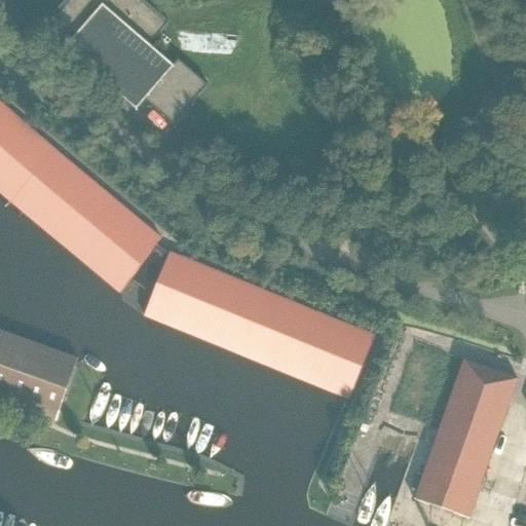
[(83,0),(81,2),(78,0),(66,0),(50,17),(74,38),(65,49),(137,112),(145,102),(174,126),(208,86),(178,61),(173,68),(148,46),(168,23),(142,0),(83,0)]
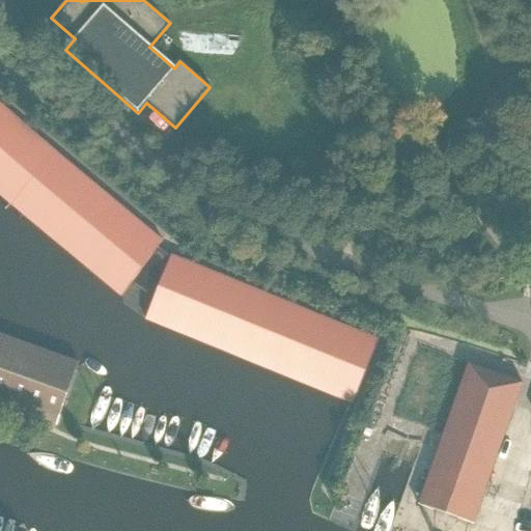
[(0,122),(10,111),(0,102),(0,122)]
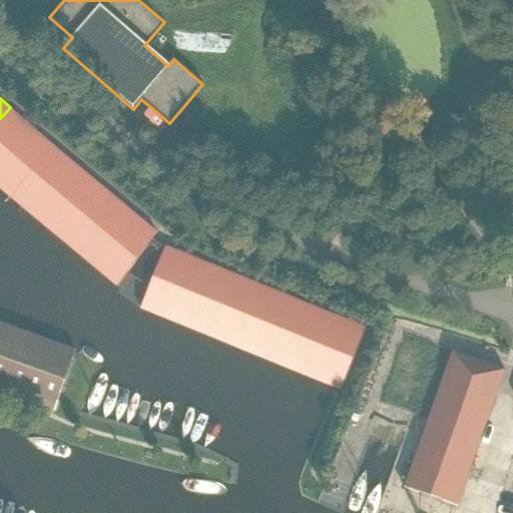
[(0,138),(20,116),(10,107),(0,118),(0,138)]
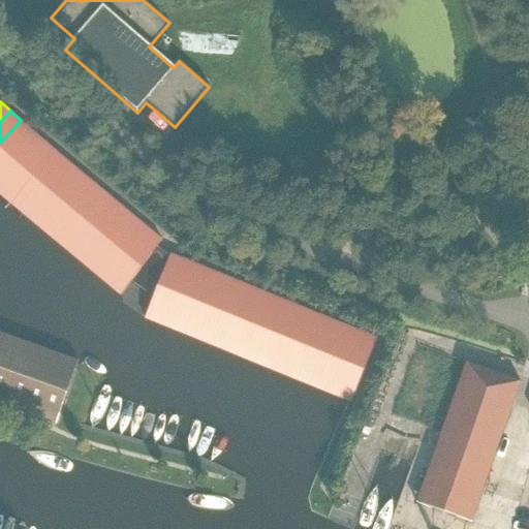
[(0,153),(5,158),(31,128),(21,120),(0,143),(0,153)]
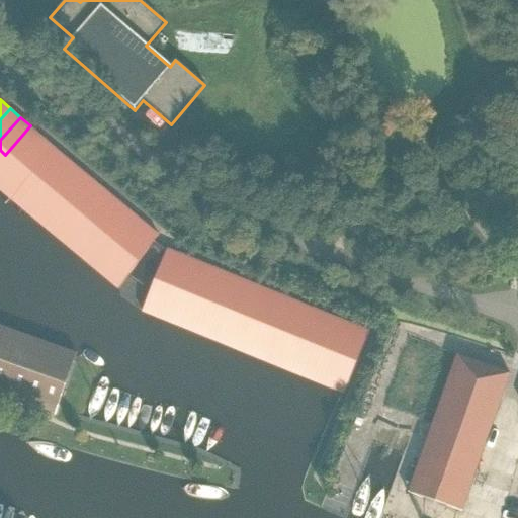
[(15,163),(40,135),(30,125),(5,155),(15,163)]
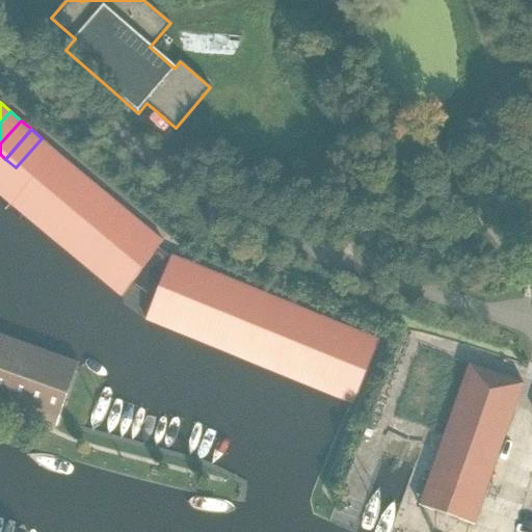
[(26,177),(52,147),(42,138),(16,167),(26,177)]
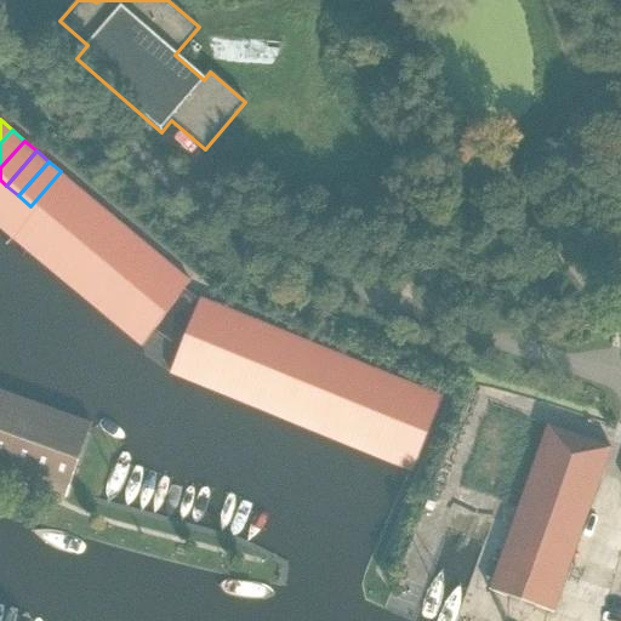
[(18,245),(73,182),(61,171),(30,206),(35,210),(12,239),(18,245)]
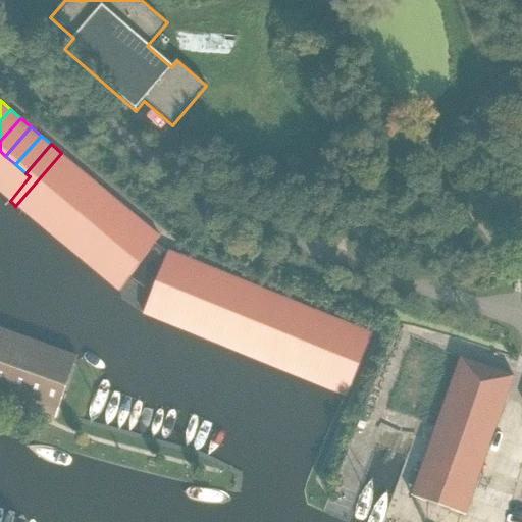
[(27,214),(71,162),(61,153),(15,206),(27,214)]
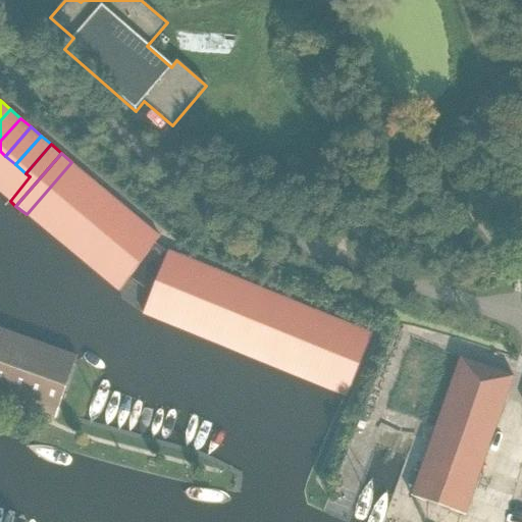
[(37,223),(82,170),(71,162),(27,214),(37,223)]
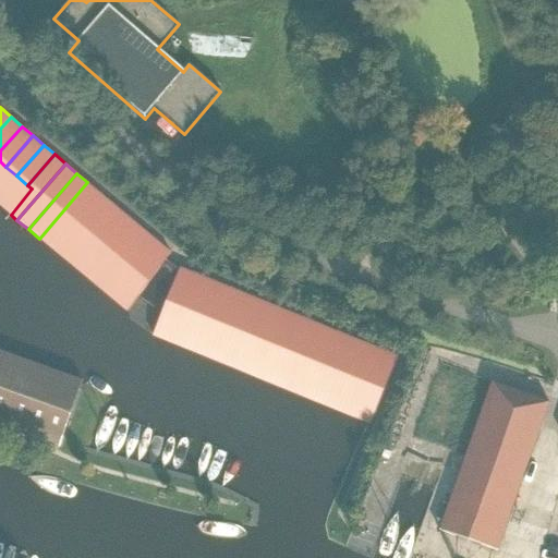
[(50,247),(98,192),(87,182),(39,239),(50,247)]
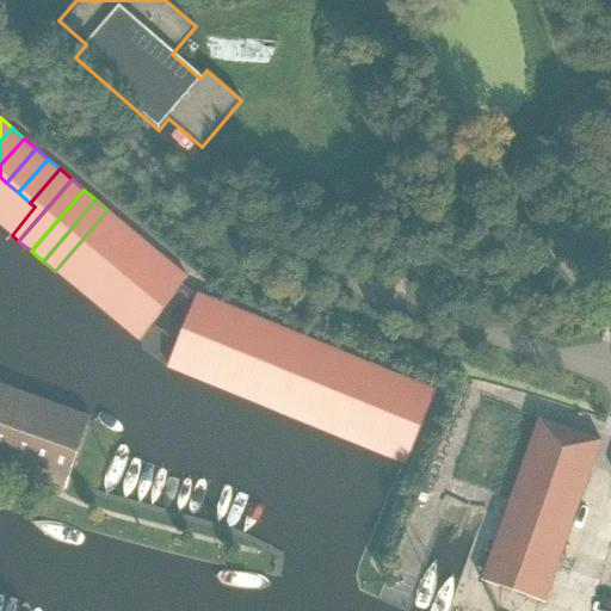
[(67,282),(119,220),(107,210),(55,271),(67,282)]
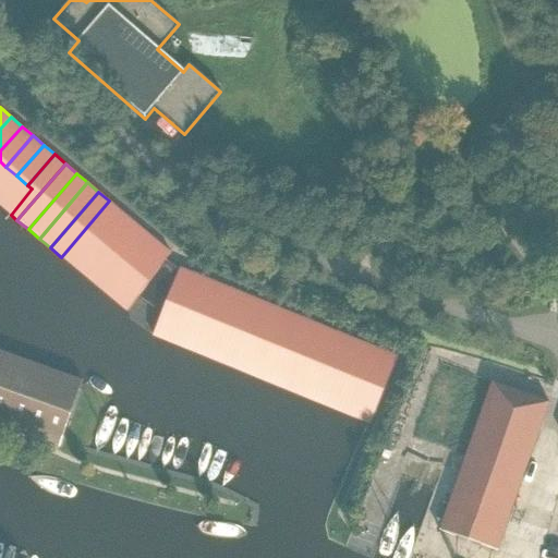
[(72,266),(120,210),(109,201),(61,257),(72,266)]
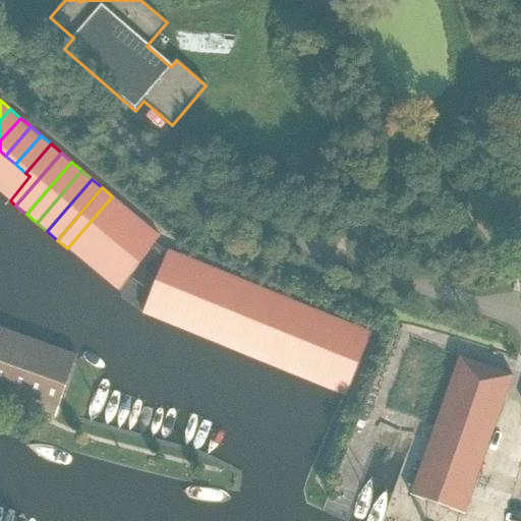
[(77,256),(122,206),(112,196),(67,248),(77,256)]
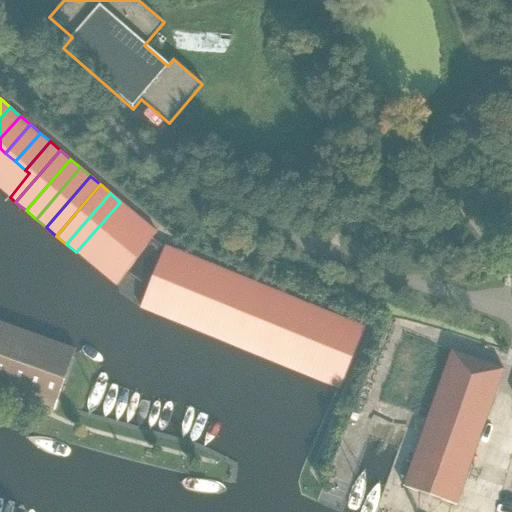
[(87,261),(130,210),(120,202),(76,252),(87,261)]
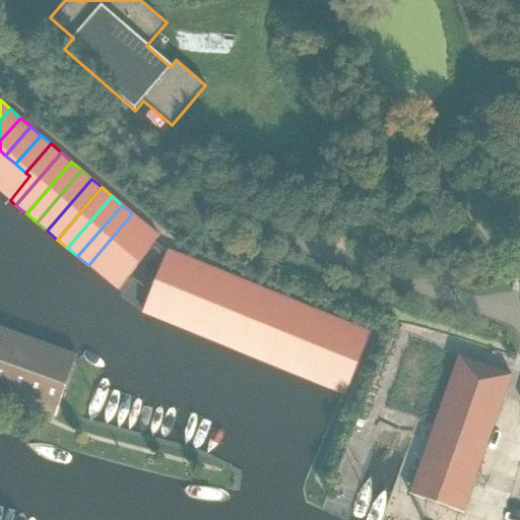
[(99,273),(142,222),(132,213),(88,265),(99,273)]
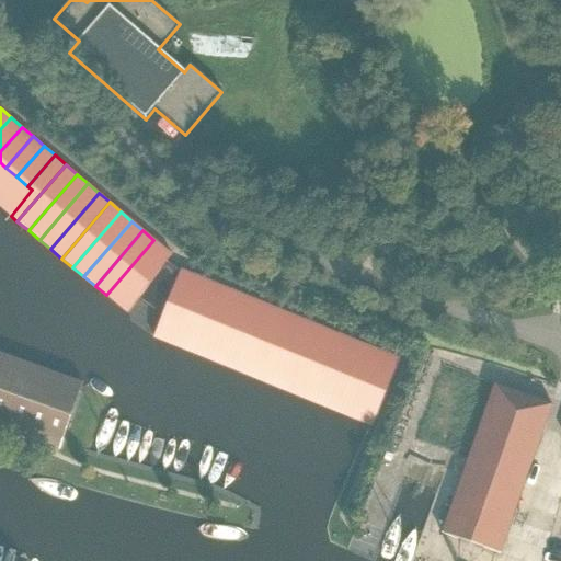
[(117,305),(164,249),(153,240),(106,295),(117,305)]
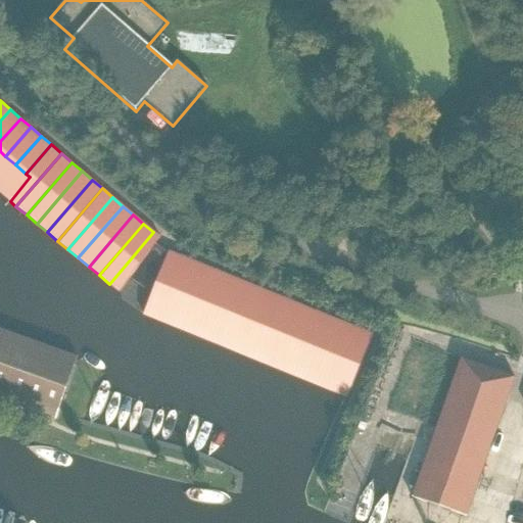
[(132,280),(151,252),(161,239),(153,232),(109,284),(122,294),(132,280)]
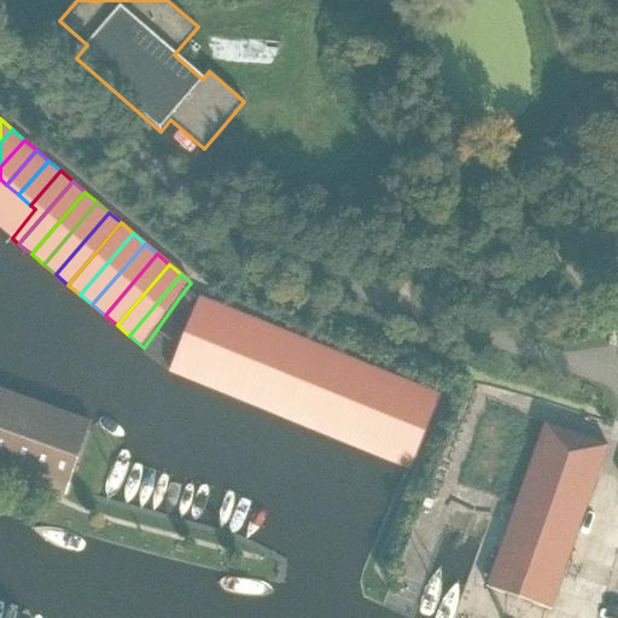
[(192,377),(219,305),(199,297),(196,305),(180,348),(172,368),(192,377)]
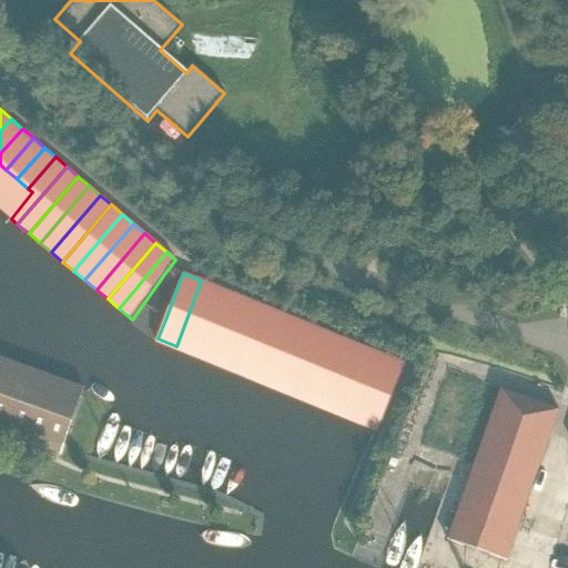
[(165,320),(180,281),(164,274),(143,304),(165,320)]
